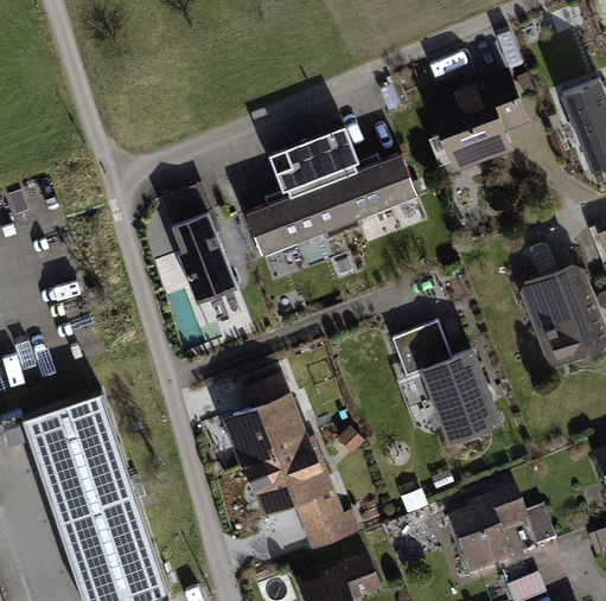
[(508,78),(432,107),(455,167),(506,148),(501,130),(524,122),(508,78)]
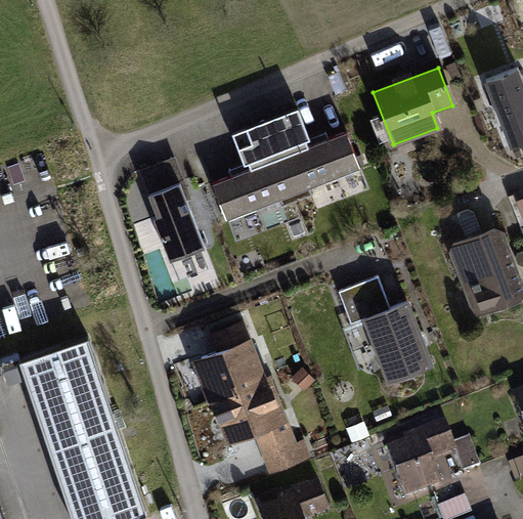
[(522,87),(517,72),(485,84),(511,149),(522,144),(522,87)]
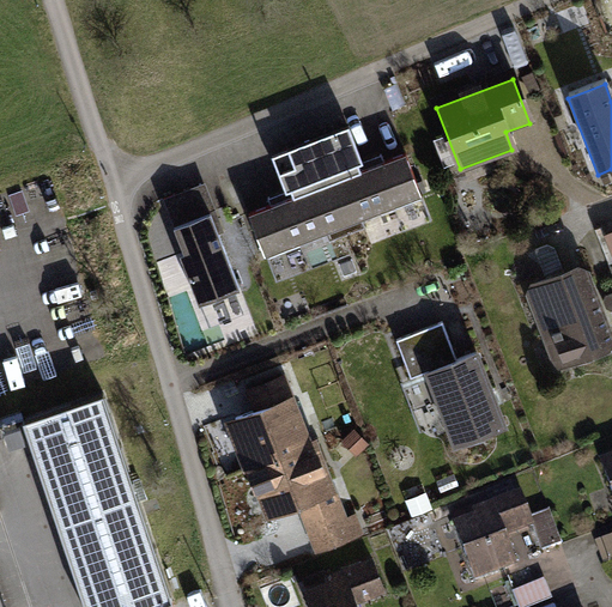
[(344,133),(310,146),(346,238),(364,232),(361,223),(420,200),(405,158),(361,175),(344,133)]
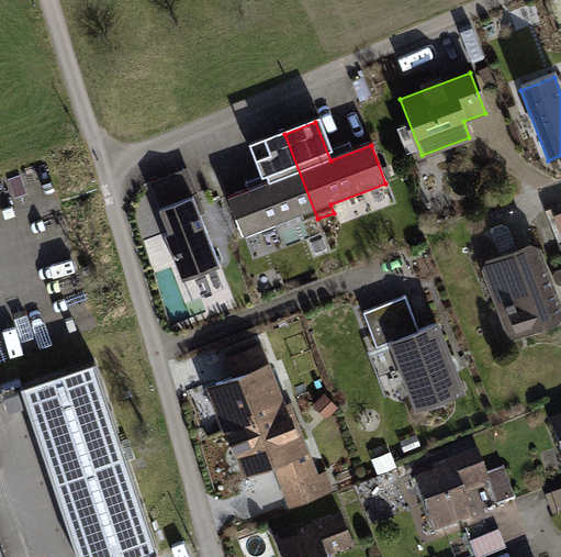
[(269,185),(227,201),(243,240),(299,218),(301,225),(317,219),(284,134),(254,146),(269,185)]
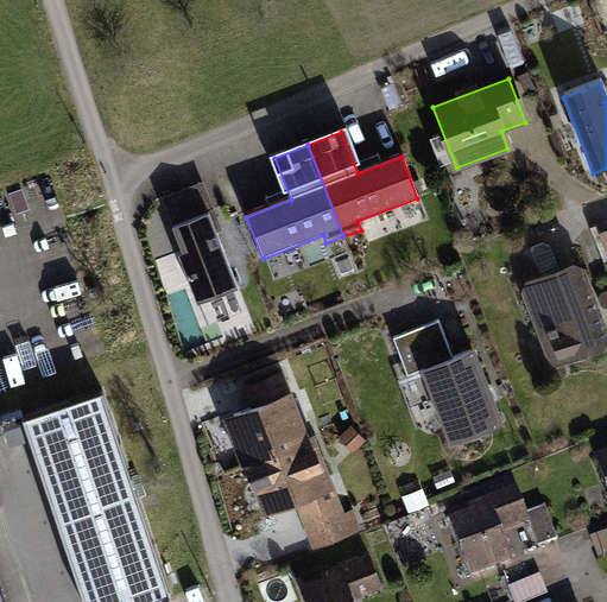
[(182,255),(177,258),(196,306),(236,291),(208,215),(172,229),(182,255)]
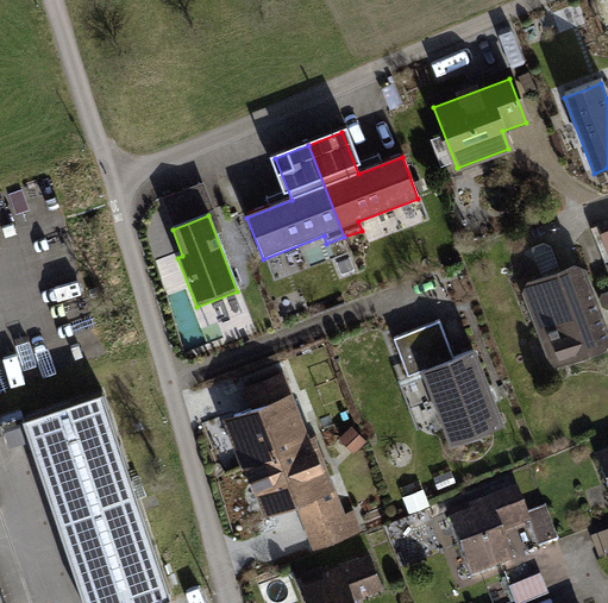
[(574,271),(530,288),(526,296),(544,343),(552,339),(562,364),(603,349),(607,341),(599,321),(594,319),(596,313),(593,306),(588,303),(590,297),(581,274),(574,271)]
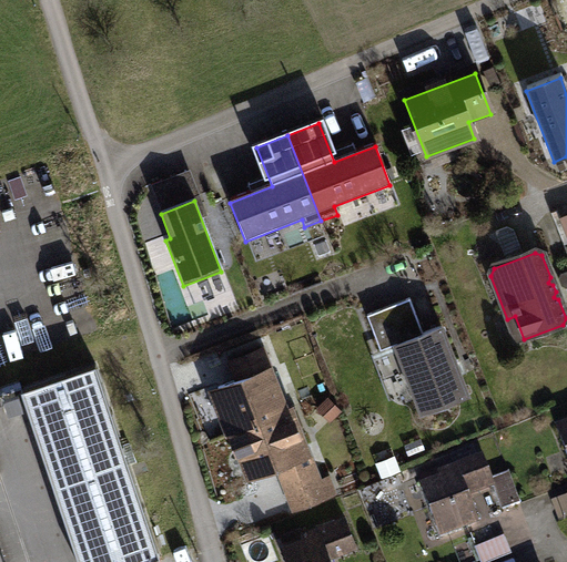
[(409,303),(366,319),(381,354),(396,347),(422,415),(466,398),(441,330),(423,337),(409,303)]
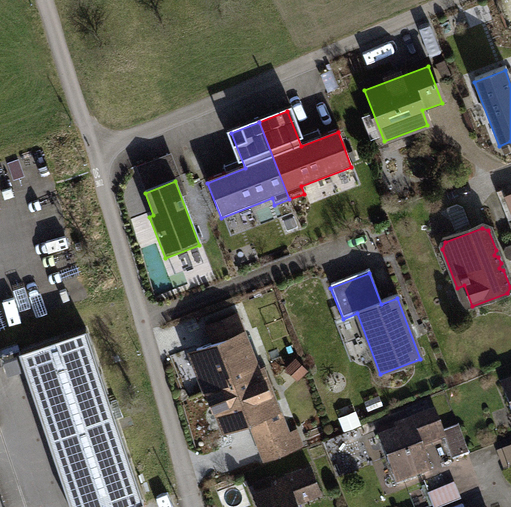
[(236,319),(208,330),(214,346),(196,353),(203,372),(198,374),(206,394),(208,393),(255,375),(240,337),(242,336),(236,319)]
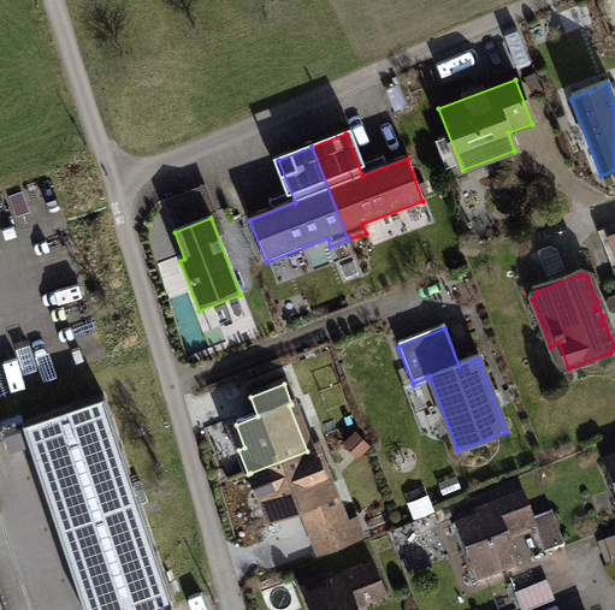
[(172,609),(104,400),(23,427),(24,430),(0,438),(0,442),(5,455),(29,448),(83,609),(172,609)]
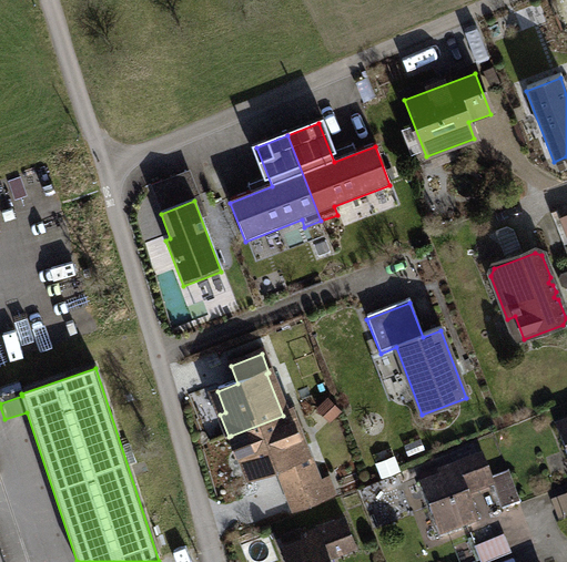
[(340,415),(327,404),(317,414),(330,425),(340,415)]
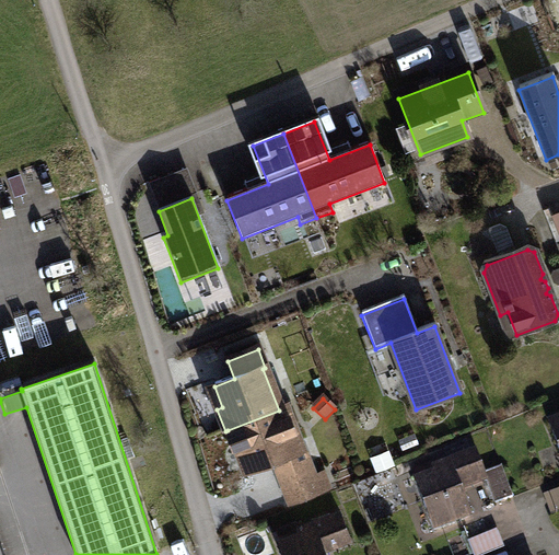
[(279,411),(228,430),(235,452),(241,450),(248,469),(271,460),(289,508),(330,492),(324,476),(314,480),(307,462),(292,469),(287,453),(300,449),(284,408),(279,411)]
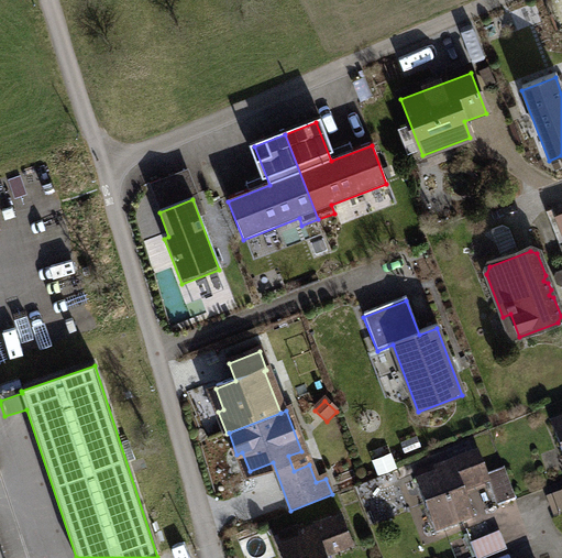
[(561,427),(552,431),(561,458),(561,427)]
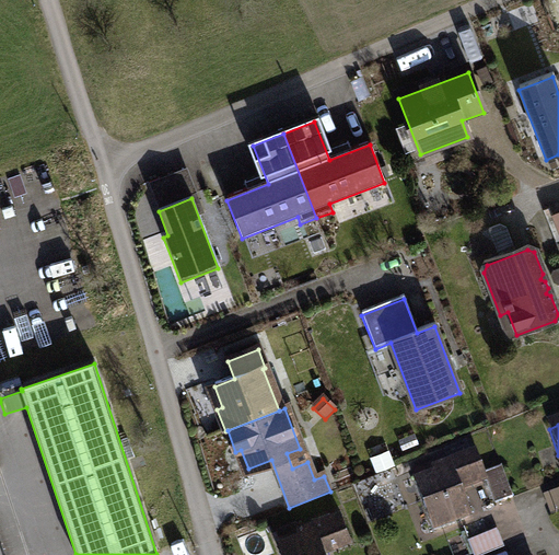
[(435,478),(415,487),(433,534),(469,520),(459,494),(485,485),(495,509),(512,503),(500,472),(482,478),(475,459),(433,474),(435,478)]
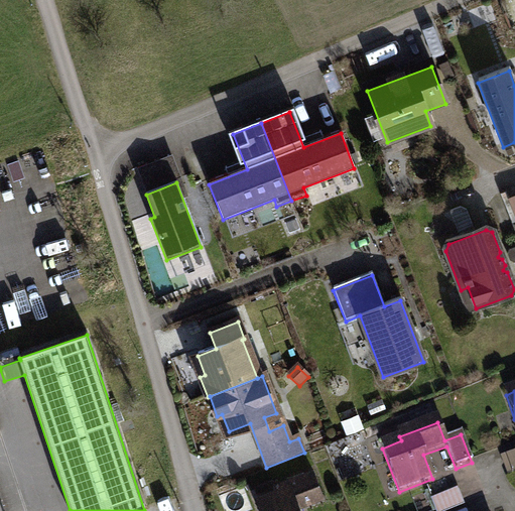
[(514,458),(503,462),(508,477),(514,474),(514,458)]
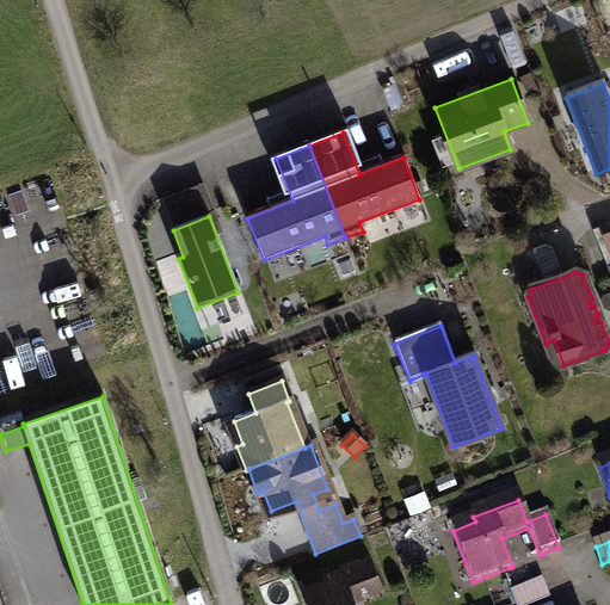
[(324,575),(301,584),(308,604),(355,604),(353,602),(382,591),(370,562),(326,580),(324,575)]
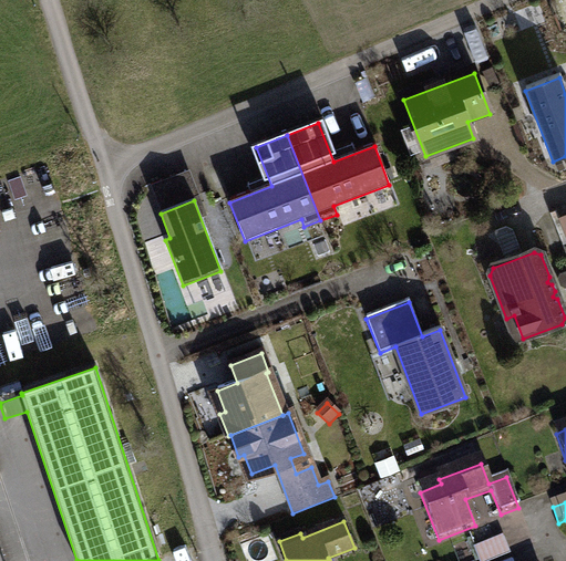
[(502,560),(495,544),(474,553),(477,560),(502,560)]
